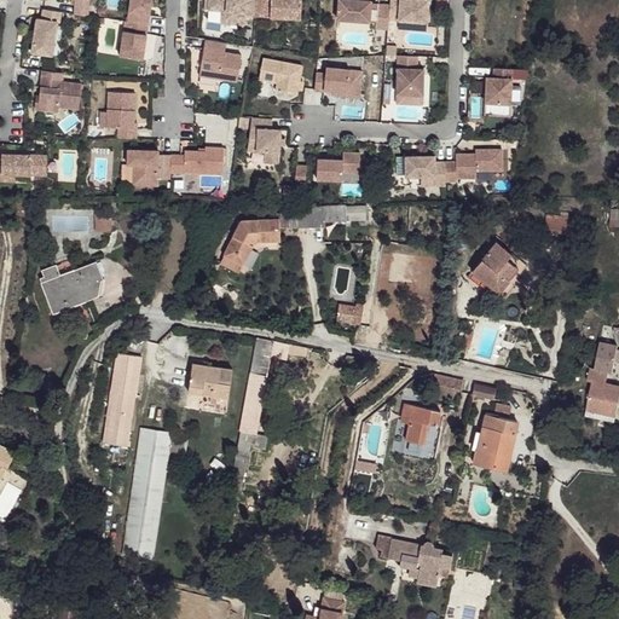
[(148,0),(127,0),(125,23),(145,25),(148,0)]
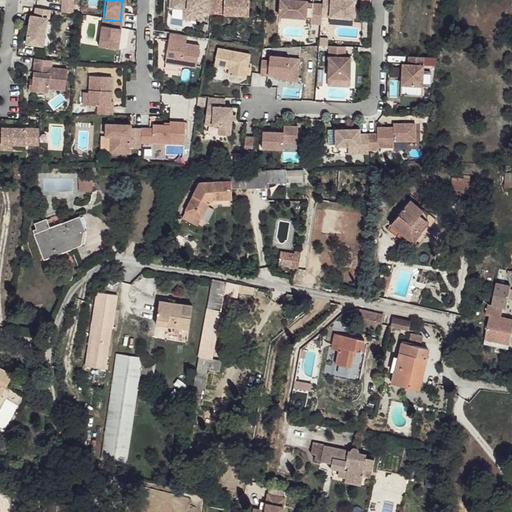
[(209,15),(209,0),(171,0),(171,10),(185,11),(184,21),(200,22),(201,15),(209,16),(209,15)]
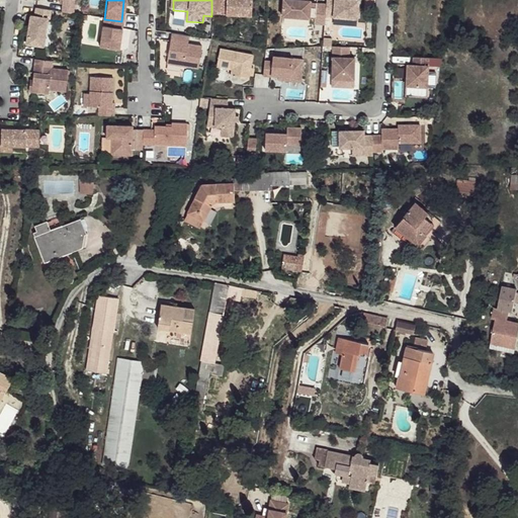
[(250,0),(211,0),(211,15),(249,18),(250,0)]
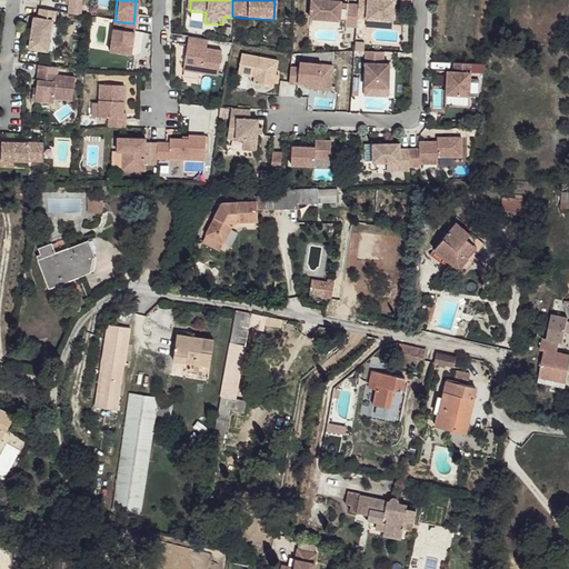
[(338,2),(309,0),(308,19),(342,22),(342,28),(355,29),(355,20),(356,7),(343,6),(343,10),(338,9),(338,2)]
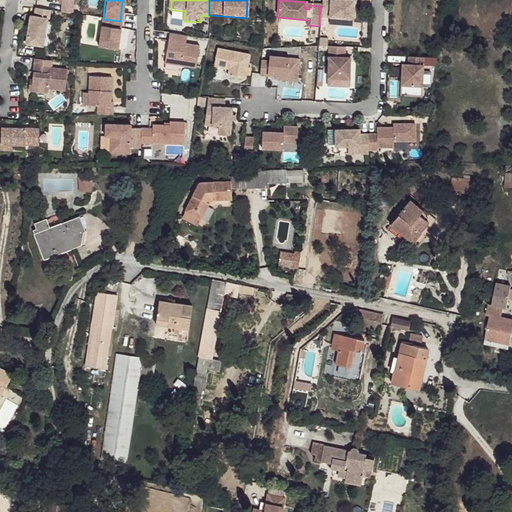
[(352,1),(339,0),(320,0),(320,6),(319,18),(351,20),(352,1)]
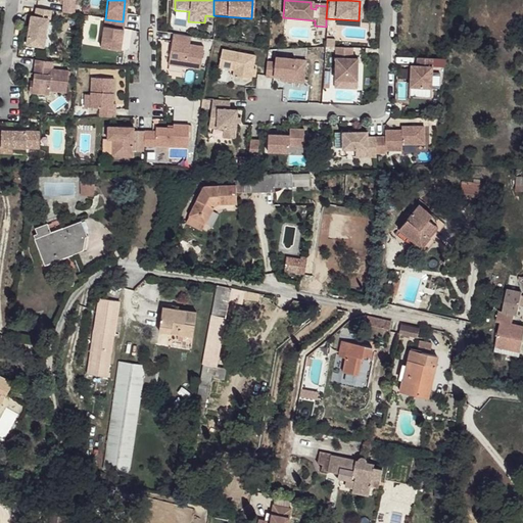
[(50,11),(35,9),(33,17),(30,17),(25,45),(42,48),(46,20),(48,20),(50,11)]
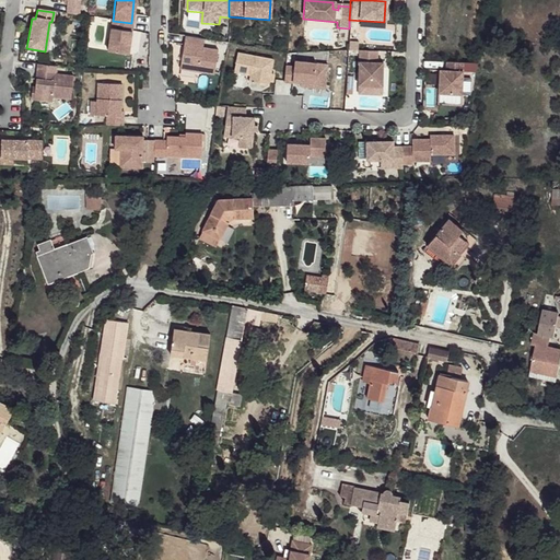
[(130,32),(109,28),(106,51),(127,55),(130,32)]
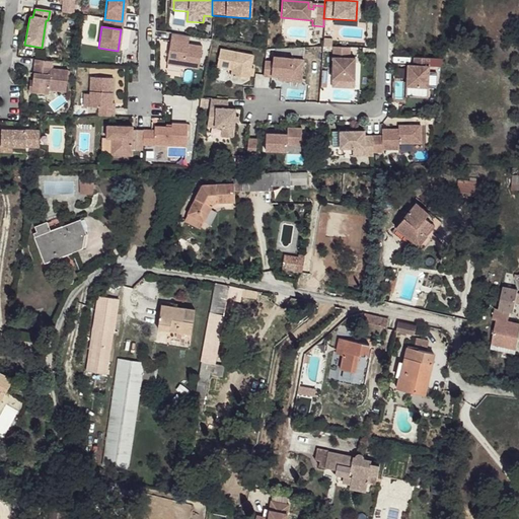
[(188,38),(169,34),(165,65),(197,70),(200,48),(186,46),(188,38)]
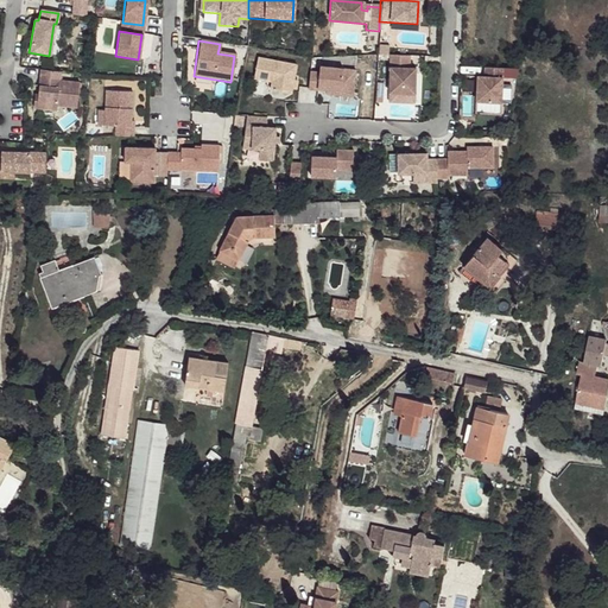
[(407,57),(388,56),(387,94),(413,95),(413,69),(407,69),(407,57)]
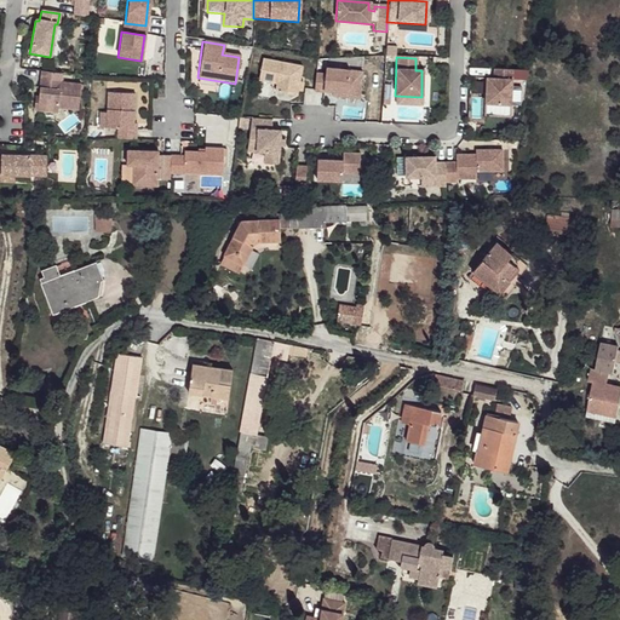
[(299,68),(260,61),(257,81),(275,85),(273,93),(294,97),(299,68)]
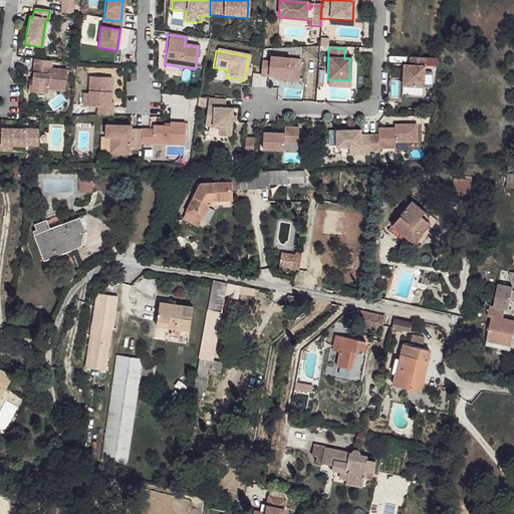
[(261,61),(259,76),(266,77),(266,76),(286,78),(288,60),(269,57),(268,62),(261,61)]
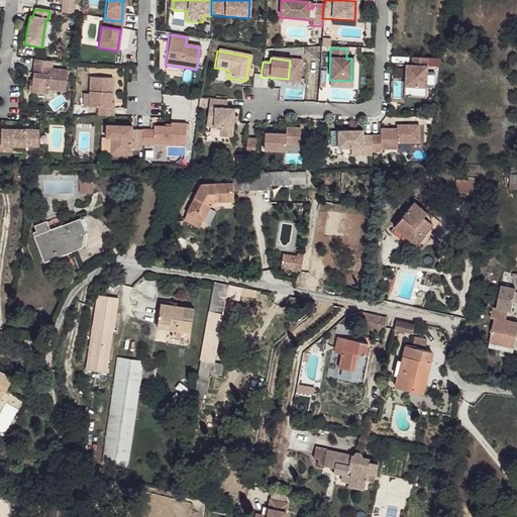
[(404,87),(425,87),(426,58),(411,58),(411,66),(404,66),(404,87)]
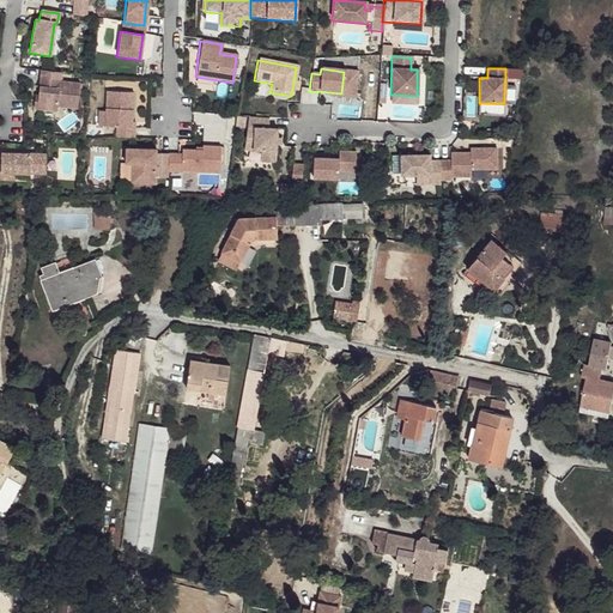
[(60,73),(40,72),(37,96),(36,110),(56,111),(56,107),(77,109),(79,84),(59,82),(60,73)]
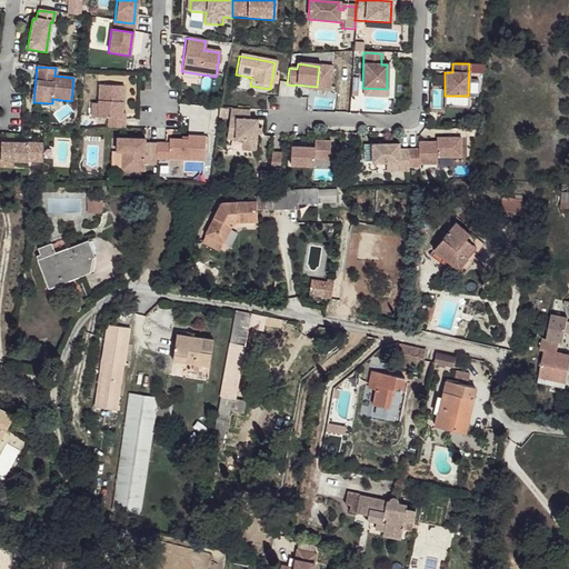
[(121,86),(97,85),(96,118),(106,118),(106,127),(122,128),(122,118),(120,118),(121,86)]
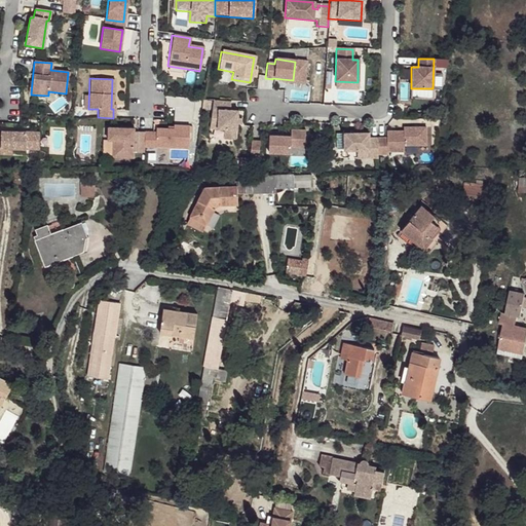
[(211,110),(208,128),(223,129),(223,140),(234,140),(236,111),(228,111),(229,102),(212,101),(211,110)]
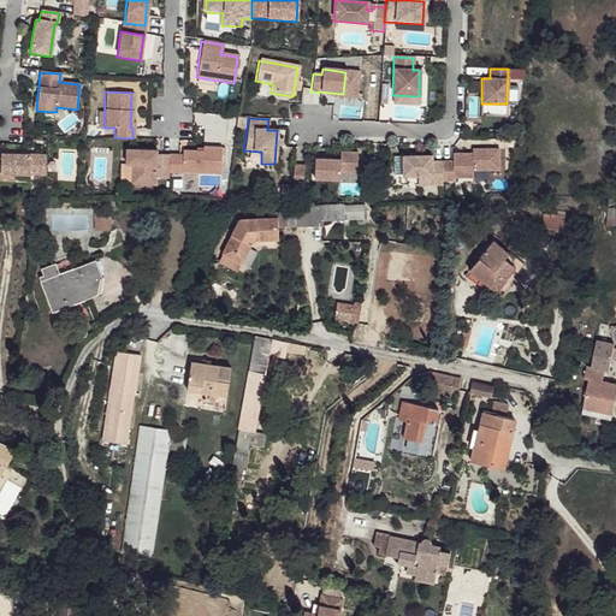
[(181,150),(181,155),(169,155),(167,173),(181,173),(181,172),(219,173),(220,148),(202,147),(201,152),(181,150)]
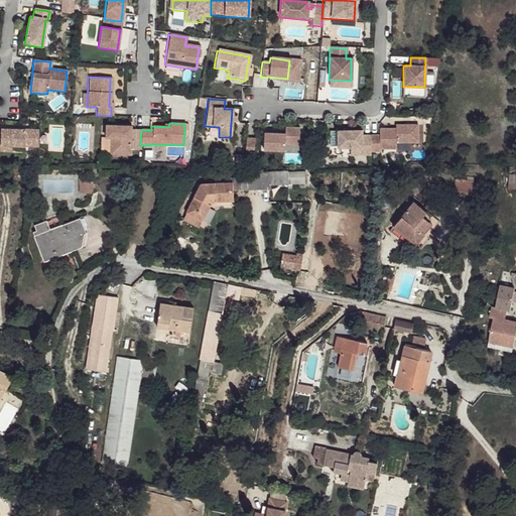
[(127,126),(102,125),(102,137),(107,137),(106,154),(126,155),(127,126)]
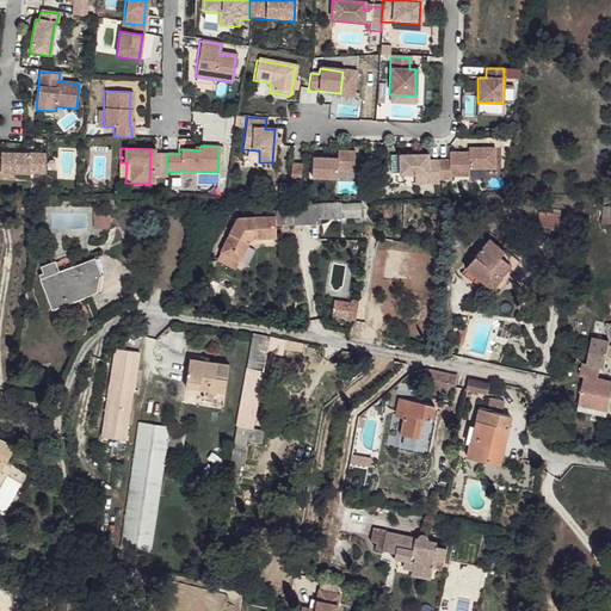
[(448,161),(437,162),(438,181),(449,180),(449,177),(468,177),(468,170),(494,168),(493,148),(467,149),(467,154),(448,154),(448,161)]
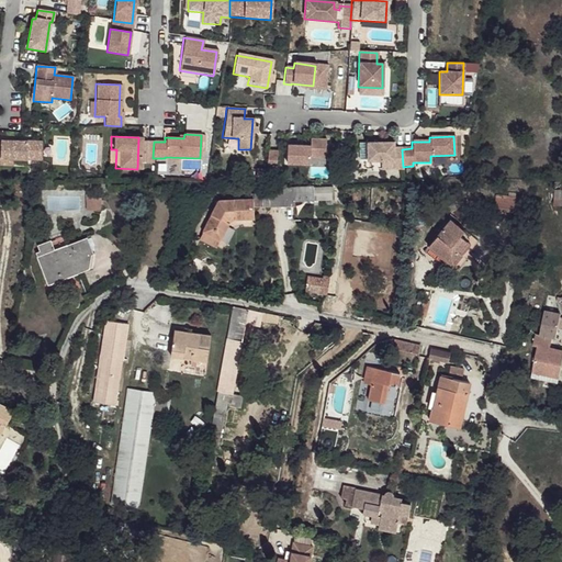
[(221,148),(238,149),(238,138),(222,137),(221,148)]
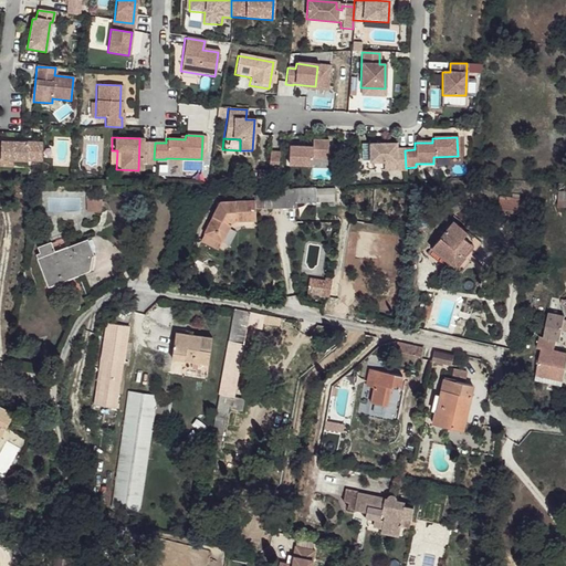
[(312,147),(289,147),(289,166),(312,166),(312,159),(327,159),(327,140),(312,140),(312,147)]
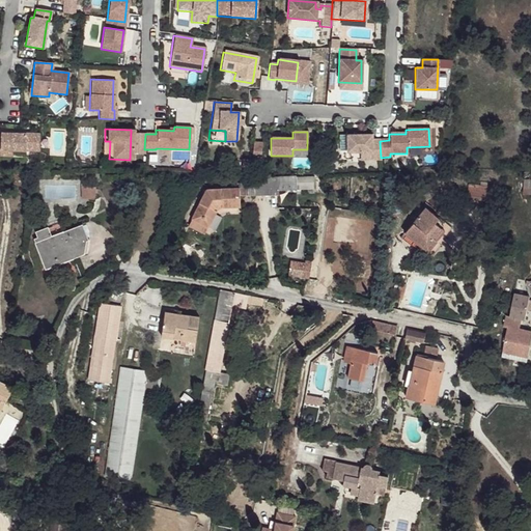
[(1,139),(0,138),(0,156),(11,157),(12,151),(38,151),(39,134),(1,133),(1,139)]
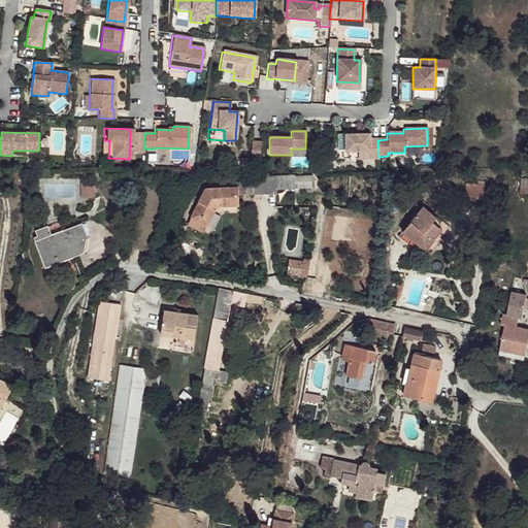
[(144,133),(133,132),(132,153),(143,154),(143,149),(144,133)]
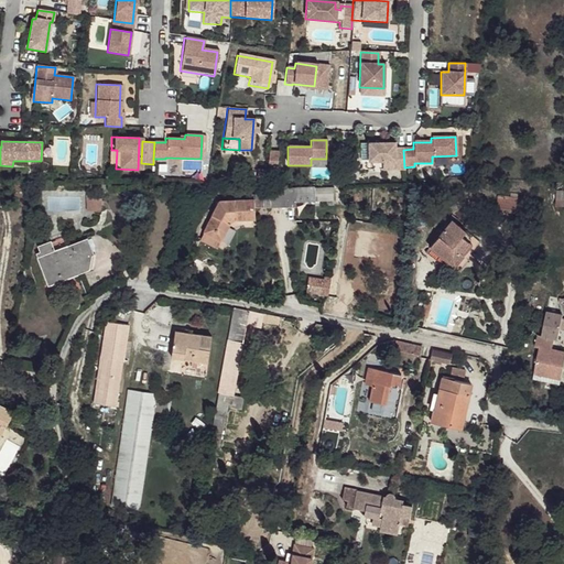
[(394,144),(367,144),(368,163),(394,162),(394,171),(404,171),(404,167),(403,150),(394,150),(394,144)]
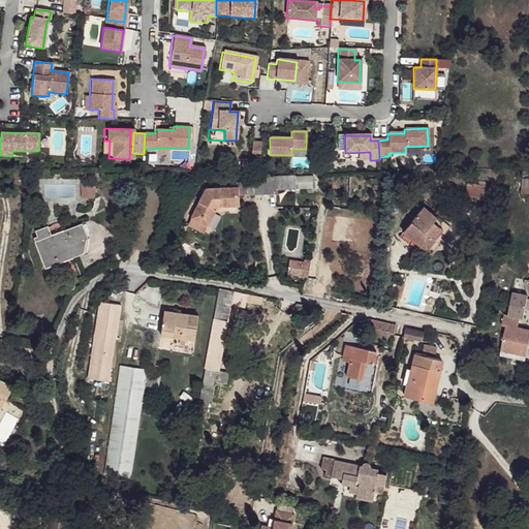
[(390,175),(389,182),(404,184),(405,176),(390,175)]
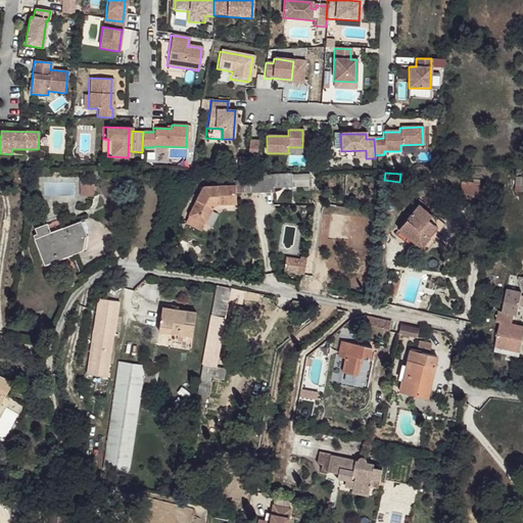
[(81,181),(81,194),(93,195),(94,182),(81,181)]
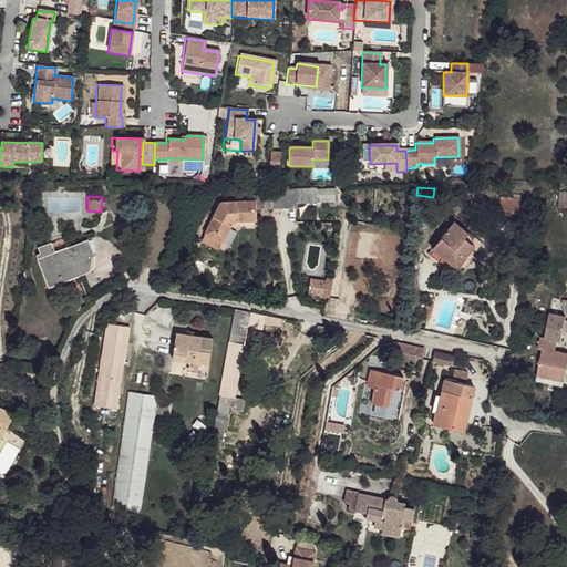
[(497,196),(495,213),(514,214),(516,198),(497,196)]
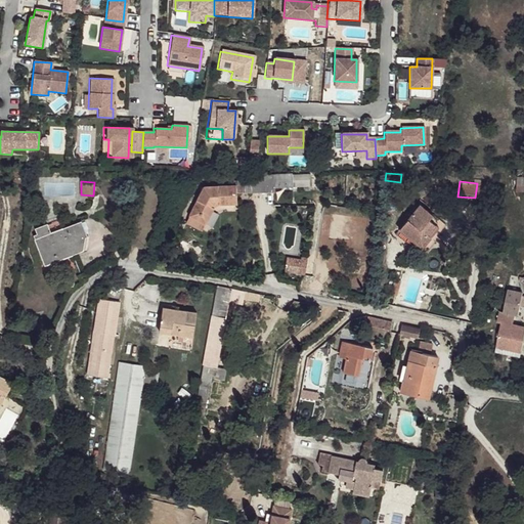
[(206,187),(191,215),(207,223),(215,207),(212,205),(213,202),(219,200),(220,204),(237,205),(238,186),(206,187)]
